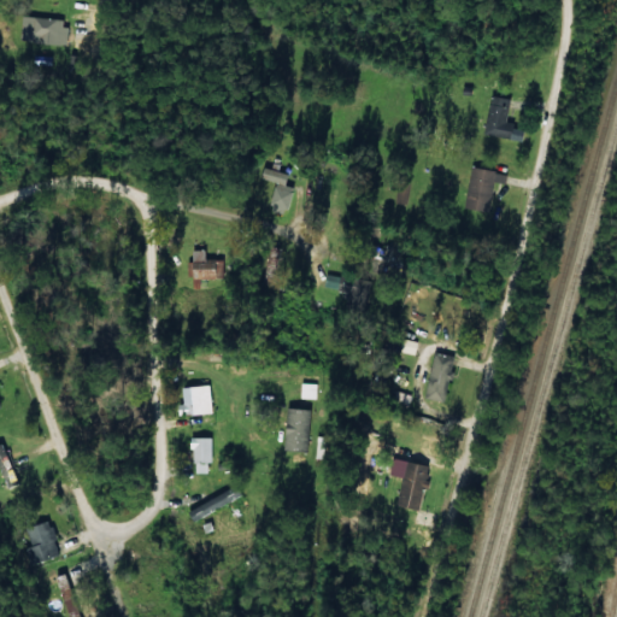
[(21,41),(64,43),(65,18),(22,16),(21,41)]
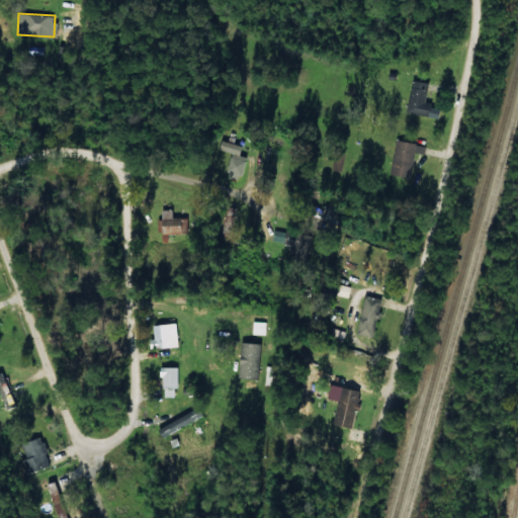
[(424,103),(428,83),(413,80),(407,112),(438,118),(440,106),(424,103)]
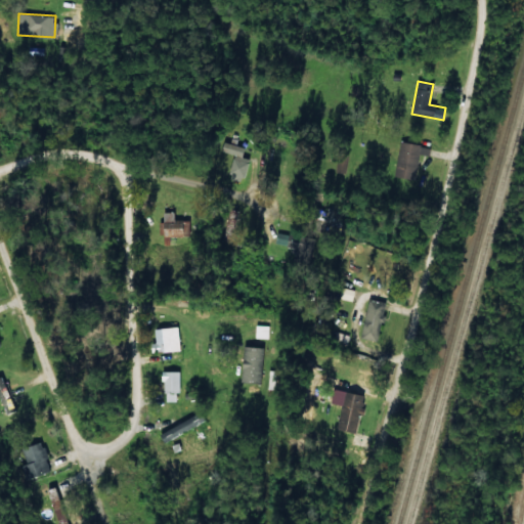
[(222,151),(233,155),(228,177),(244,181),(249,159),(242,158),(245,147),(224,142),(222,151)]
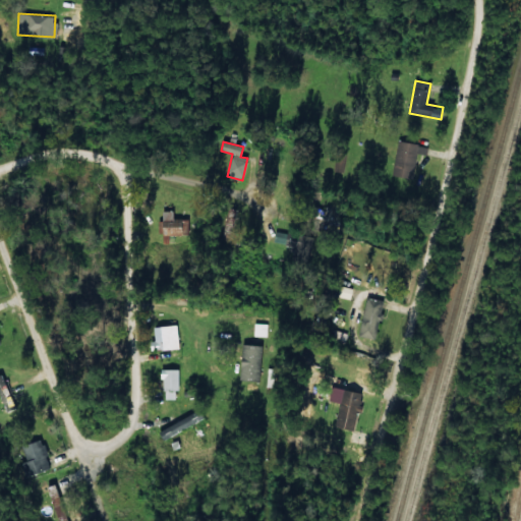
[(415,154),(425,156),(427,147),(398,141),(392,176),(411,179),(415,154)]
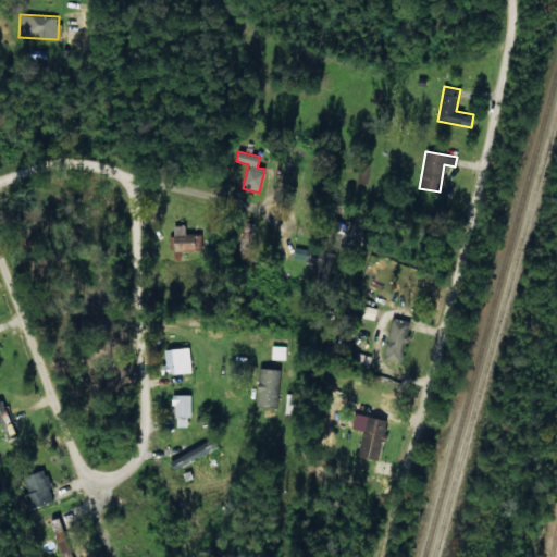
[(370,163),(360,161),(356,183),(366,185),(370,163)]
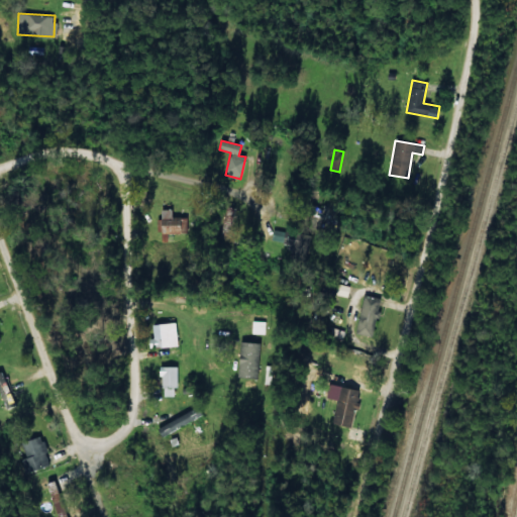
[(159,232),(187,234),(188,217),(171,216),(172,210),(160,209),(159,232)]
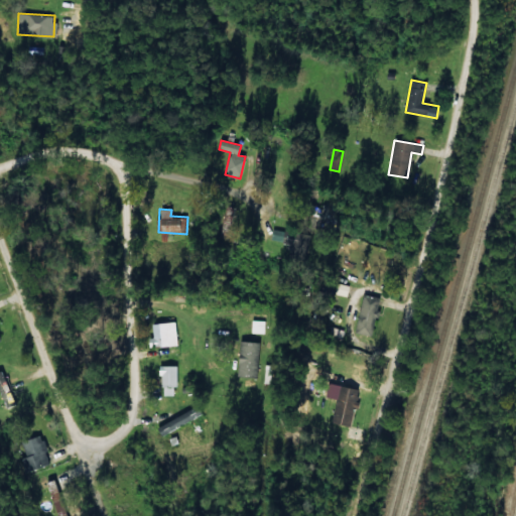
[(288,257),(306,259),(309,234),(271,230),(270,240),(290,242),(288,257)]
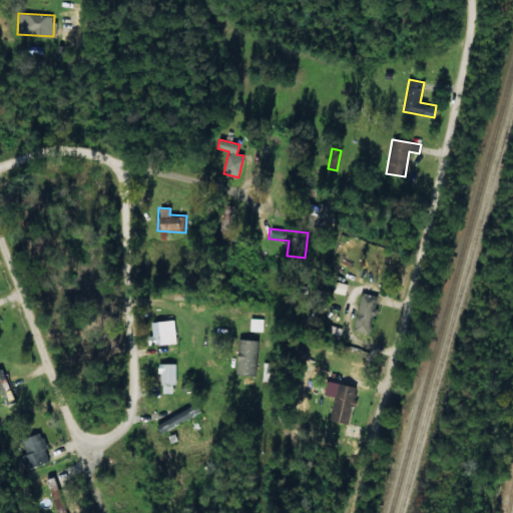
[(369,335),(378,297),(361,293),(351,331),(369,335)]
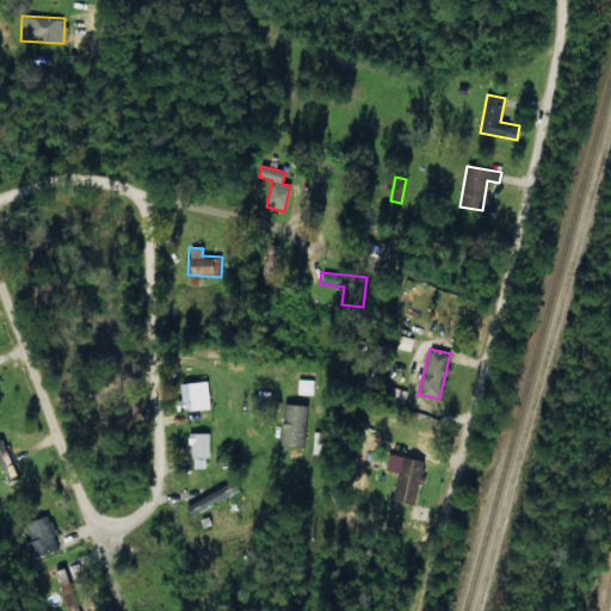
[(297,395),(313,395),(314,380),(297,380),(297,395)]
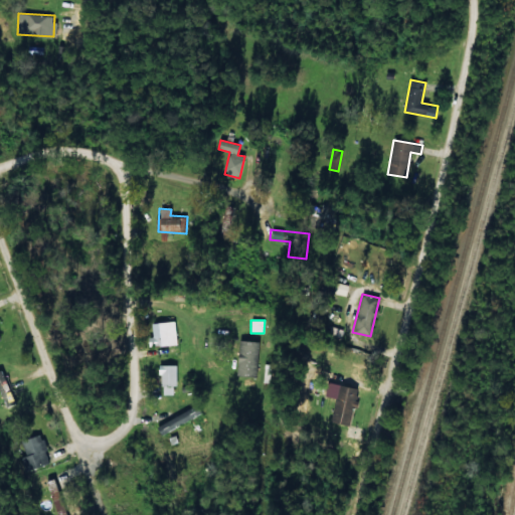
[(176,345),(175,322),(151,323),(152,337),(147,338),(147,346),(176,345)]
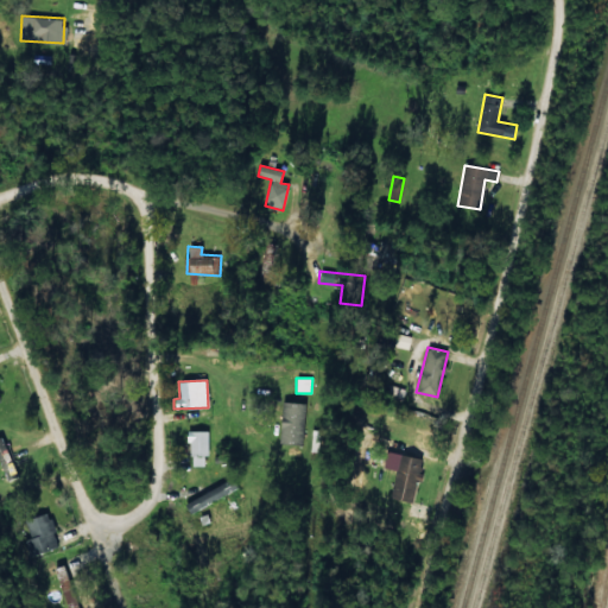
[(303,444),(304,403),(280,403),(279,444),(303,444)]
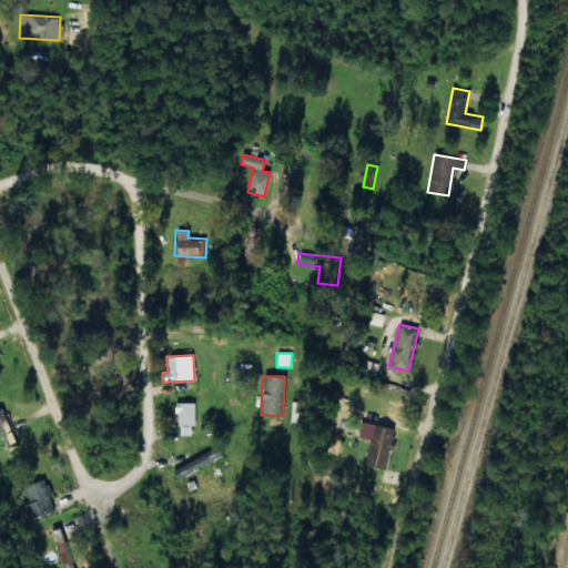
[(176,436),(191,435),(190,426),(195,426),(194,403),(175,403),(176,436)]
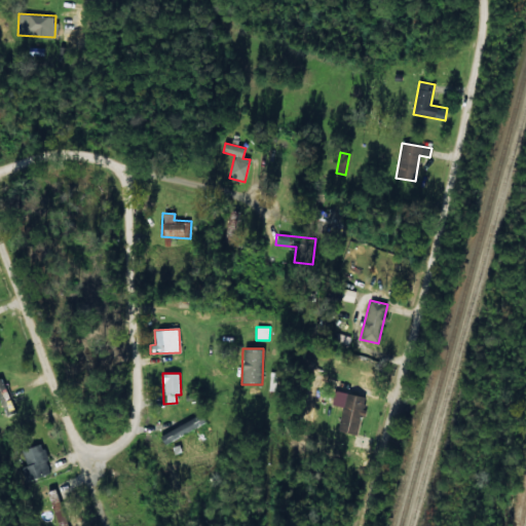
[(0,378),(0,401),(6,416),(15,413),(2,378),(0,378)]
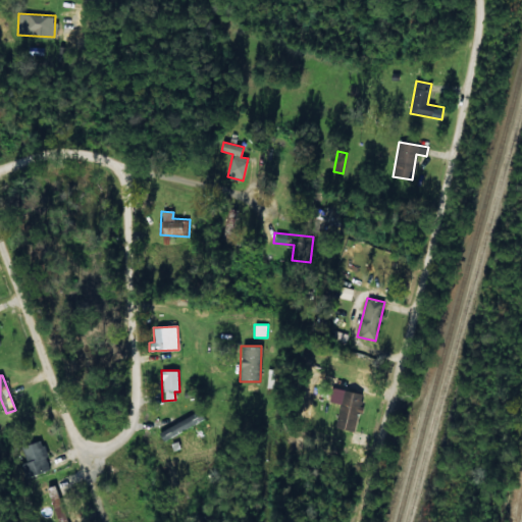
[(363,395),(332,387),(329,401),(341,404),(334,427),(354,432),(363,395)]
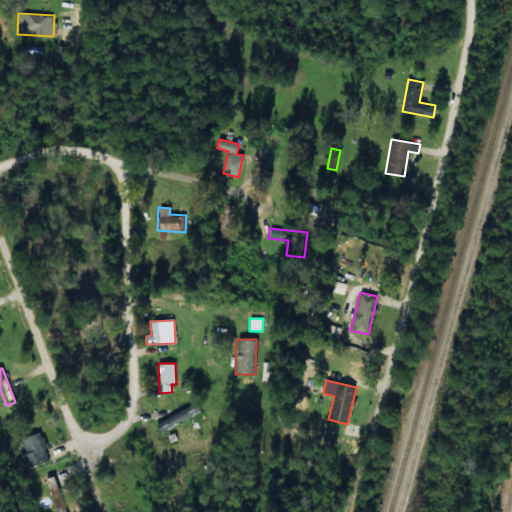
[(201,411),(197,402),(154,423),(158,432),(201,411)]
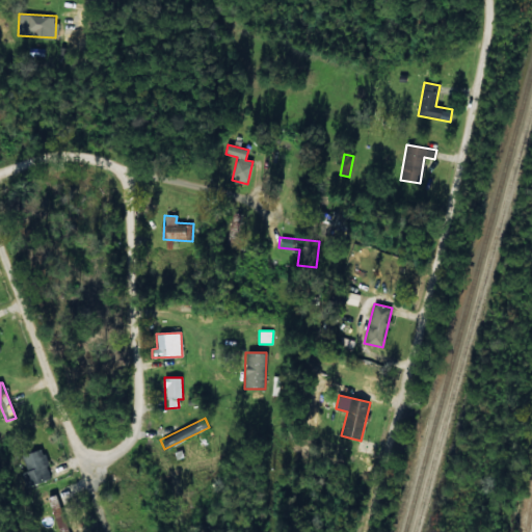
[(52,478),(43,449),(22,455),(31,484),(52,478)]
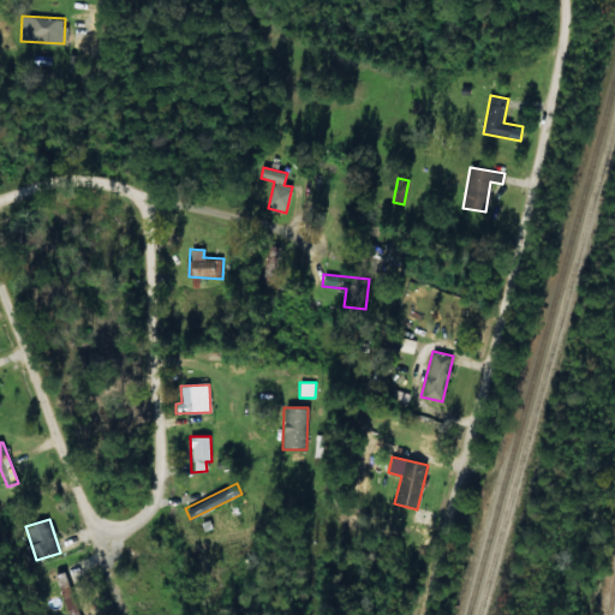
[(54,575),(69,614),(81,614),(65,571),(54,575)]
